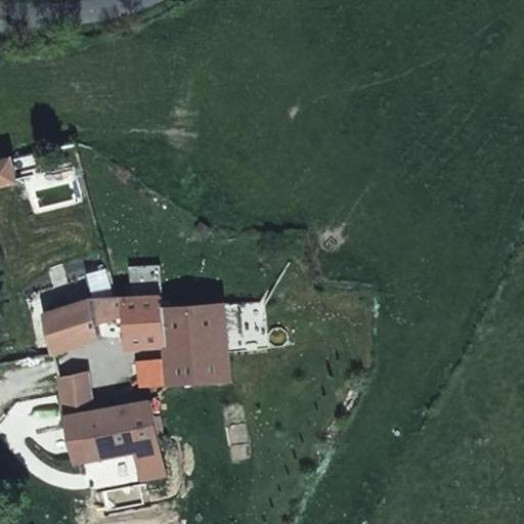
[(0,189),(20,185),(14,158),(0,161),(0,189)]
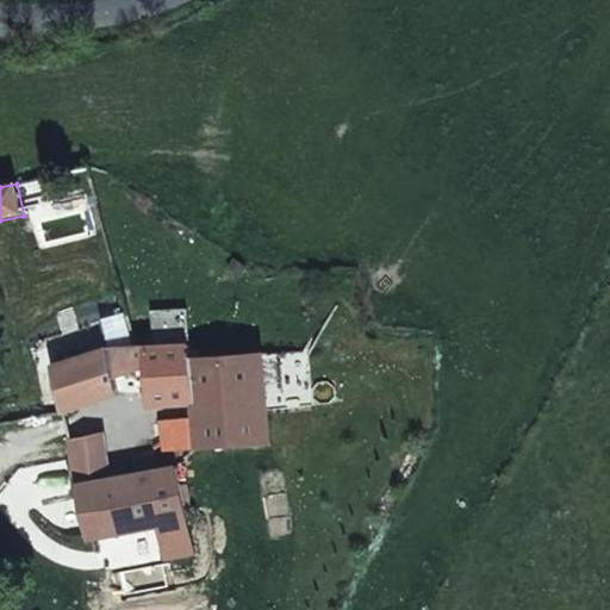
[(86,197),(30,210),(38,247),(94,234),(86,197)]
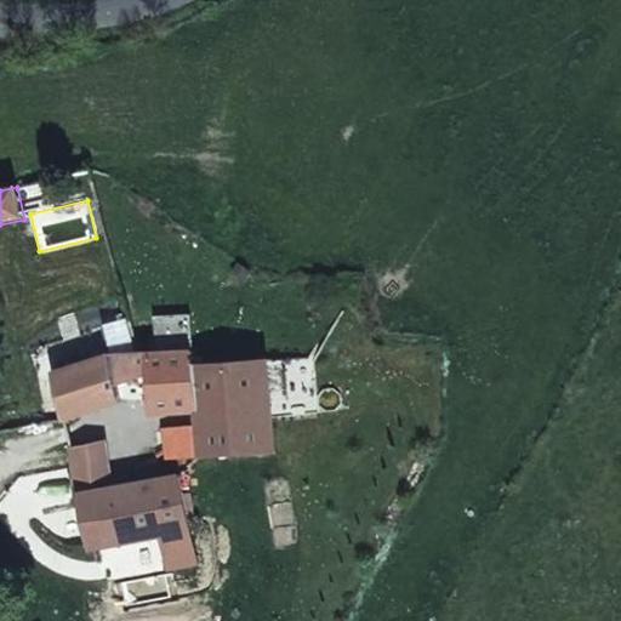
[(153,314),(153,339),(186,339),(186,314),(153,314)]
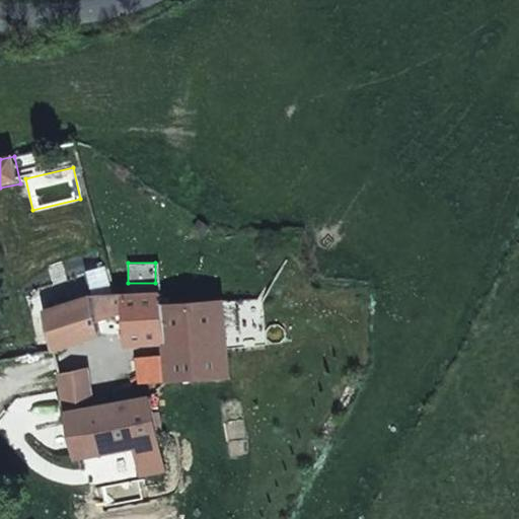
[(100,265),(80,271),(87,292),(107,285),(100,265)]
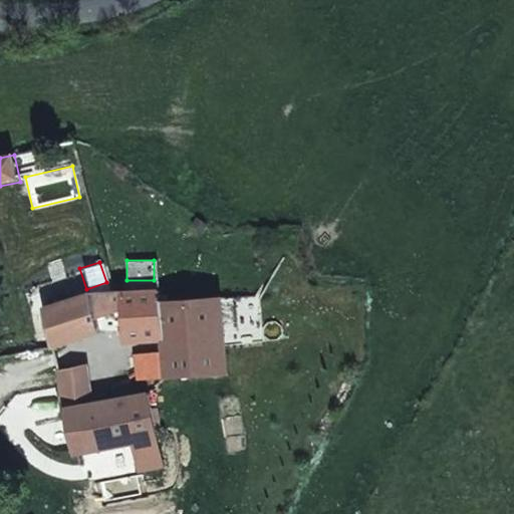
[(221,323),(261,318),(259,299),(155,308),(155,301),(118,303),(108,305),(80,307),(39,315),(46,350),(56,348),(93,343),(91,325),(119,322),(121,343),(158,340),(159,353),(138,354),(141,377),(237,369),(235,349),(223,350),(221,323)]
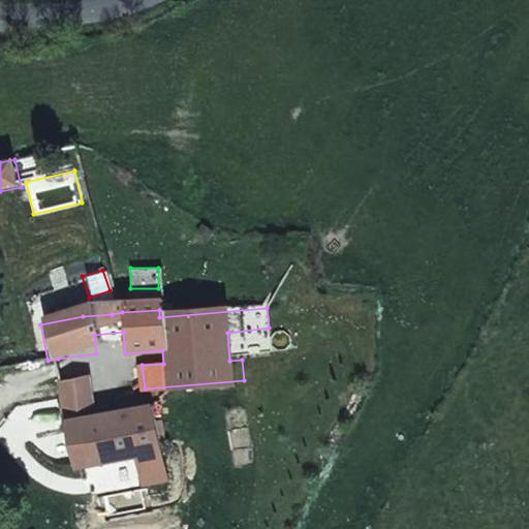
[(54,384),(73,470),(160,449),(148,402),(91,416),(82,378),(54,384)]
